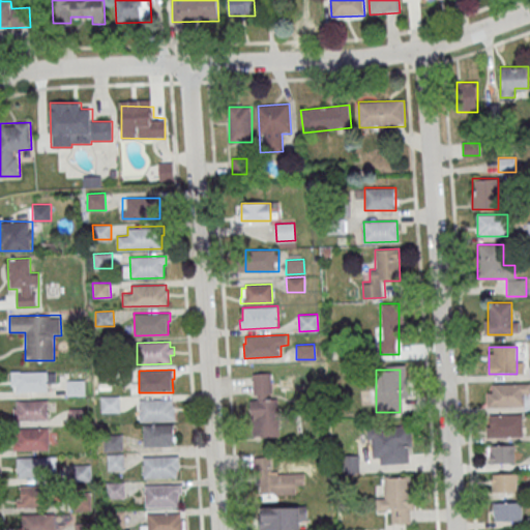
[(11,391),(48,391),(48,382),(56,382),(56,371),(11,371),(11,391)]
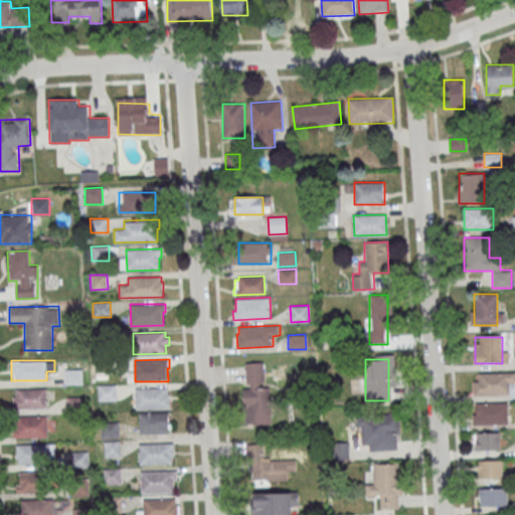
[(268,362),(243,363),(246,424),(270,423),(268,362)]
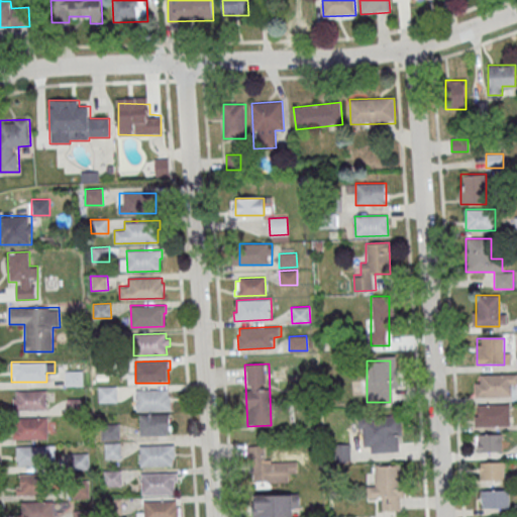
[(83,371),(84,385),(66,386),(65,371),(83,371)]
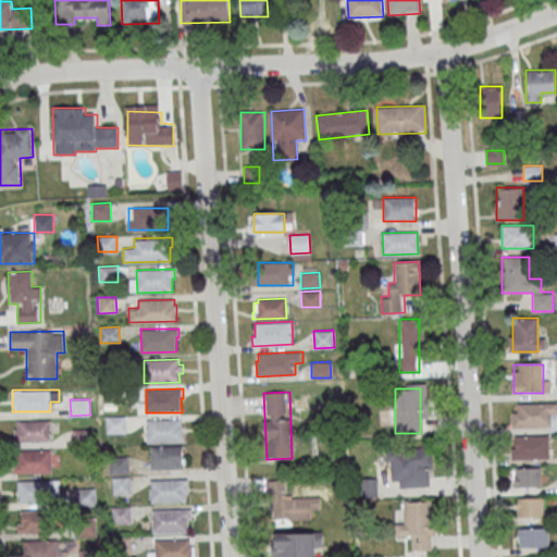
[(556,403),(512,404),(512,426),(551,426),(551,415),(556,413),(556,403)]
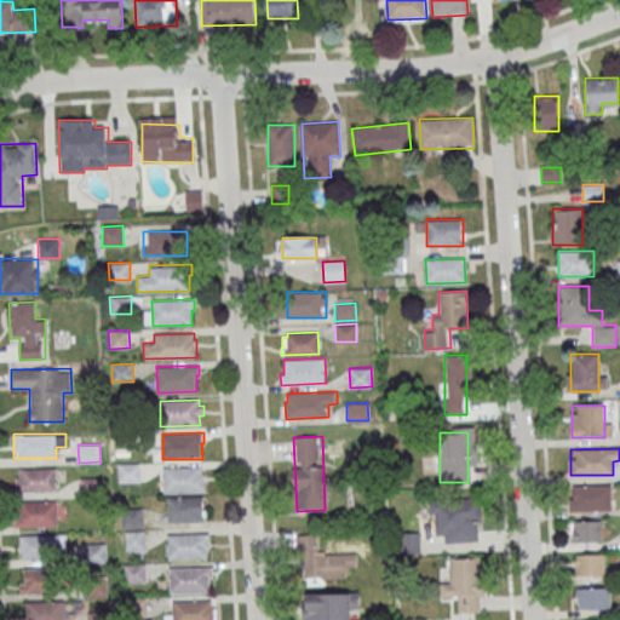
[(141,461),(142,482),(119,483),(118,463),(141,461)]
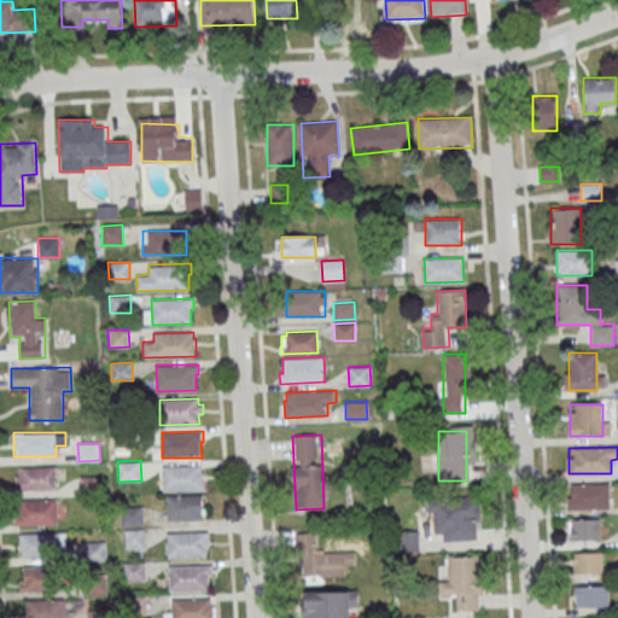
[(163,466),(163,491),(205,490),(204,472),(202,472),(202,465),(163,466)]
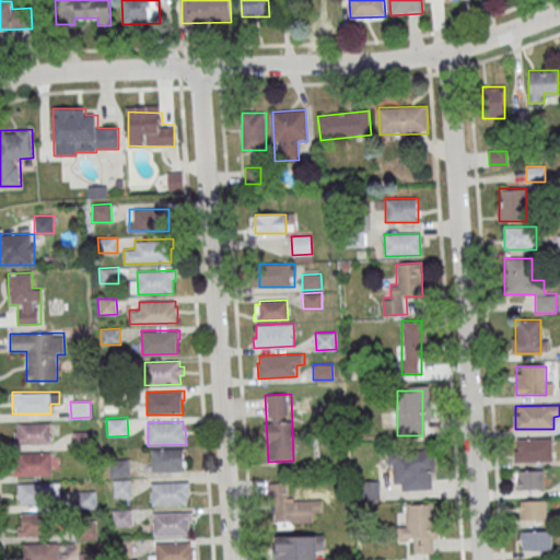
[(14,443),(51,443),(51,422),(14,422),(14,443)]
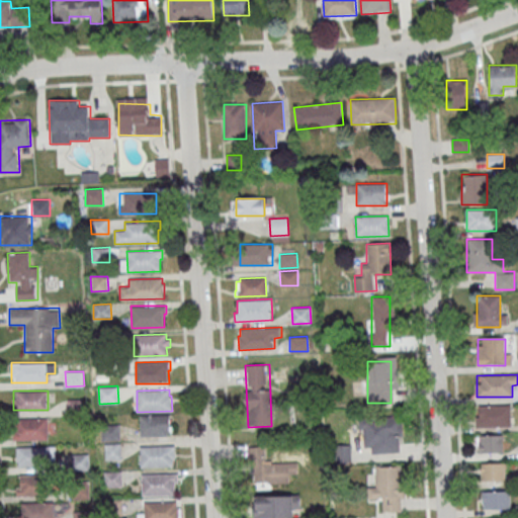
[(86,399),(86,414),(68,414),(68,400),(86,399)]
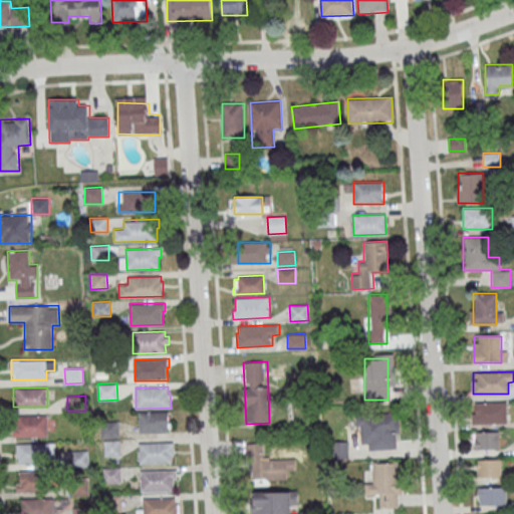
[(507,424),(507,402),(473,402),(473,424),(507,424)]
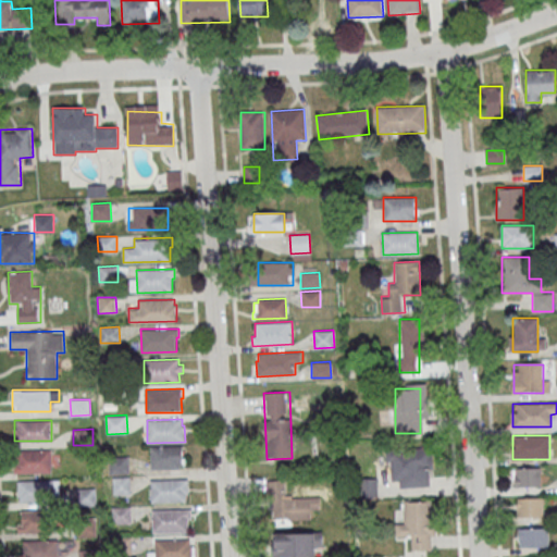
[(150,446),(182,445),(183,469),(151,469),(150,446)]
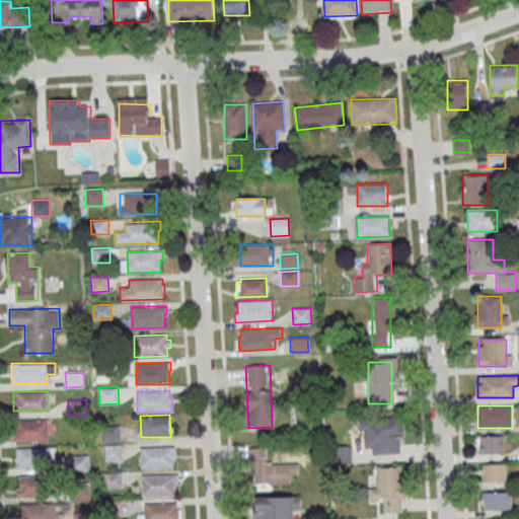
[(50,419),(14,419),(14,440),(50,440),(50,419)]
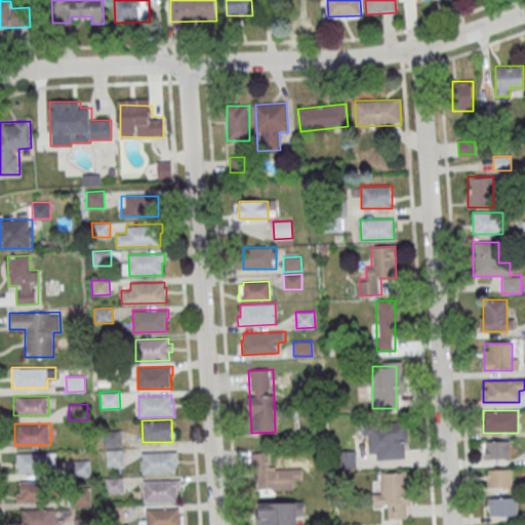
[(374,459),(407,459),(407,423),(363,423),(363,450),(374,450),(374,459)]
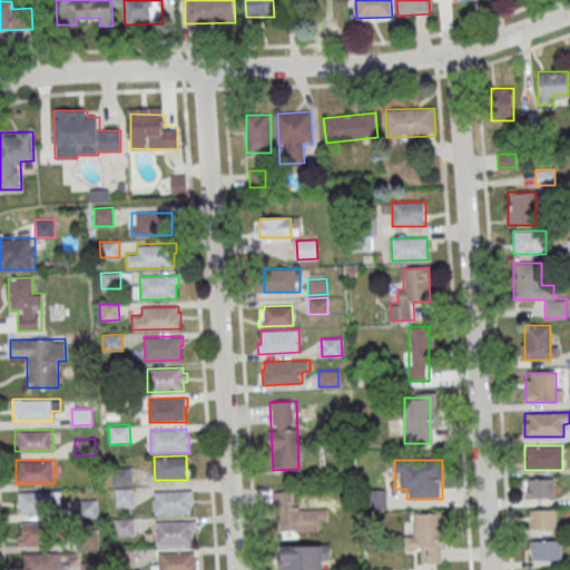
[(133,465),(133,485),(111,485),(111,467),(133,465)]
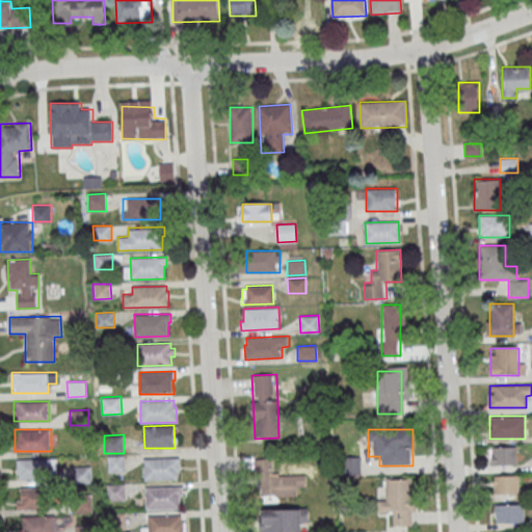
[(516,447),(489,447),(489,466),(516,466),(516,447)]
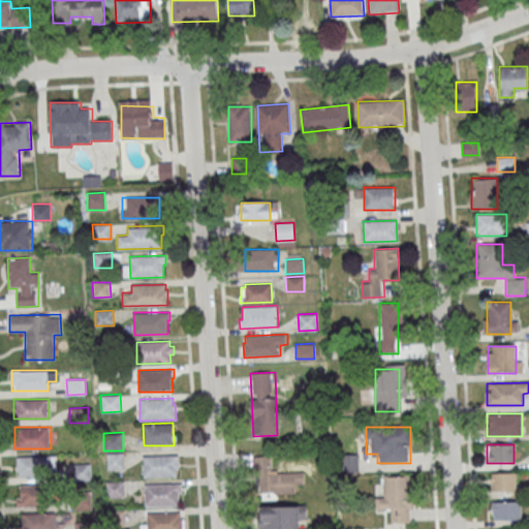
[(124,452),(107,452),(107,469),(124,469),(124,452)]
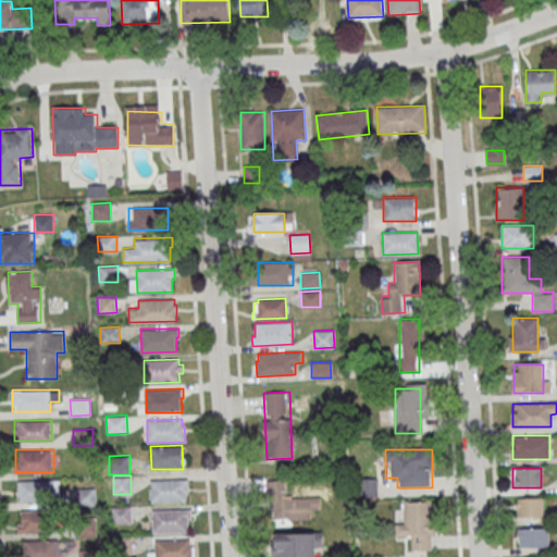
[(358,478),(358,497),(376,497),(376,478),(358,478)]
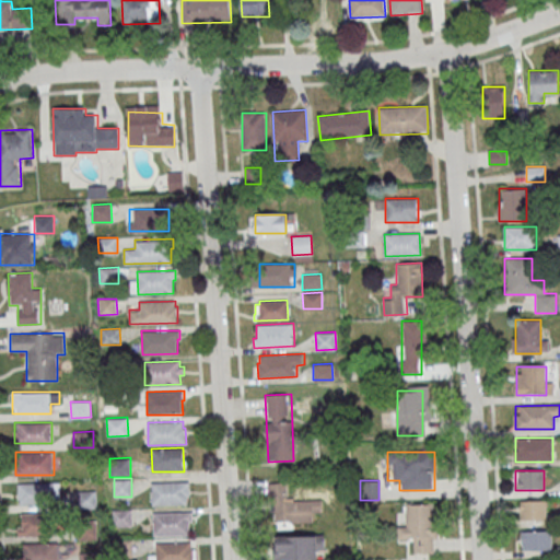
[(151,482),(151,506),(187,505),(187,496),(190,496),(190,481),(151,482)]
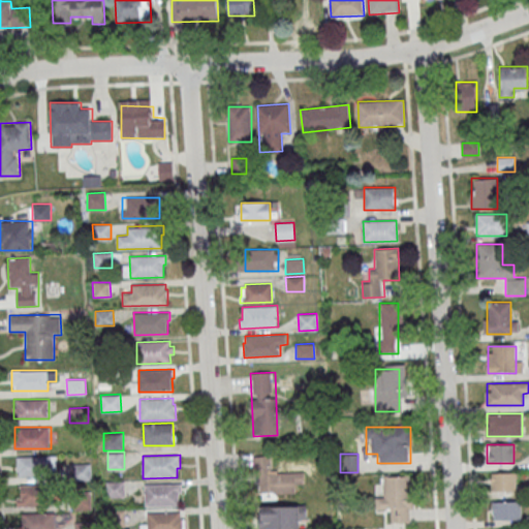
[(57,475),(57,456),(17,456),(17,475),(57,475)]
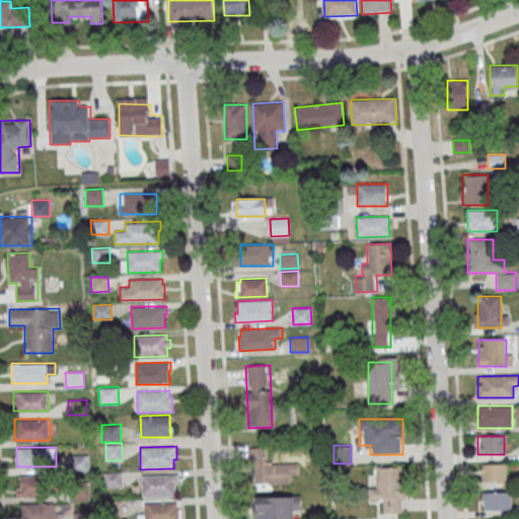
[(298,463),(267,463),(267,447),(249,447),(250,485),(289,484),(289,474),(299,473),(298,463)]
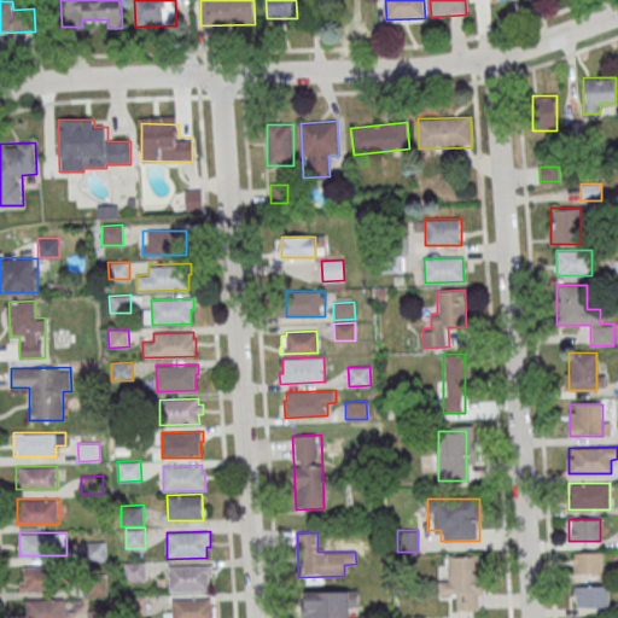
[(573,553),(573,573),(602,573),(602,553),(573,553)]
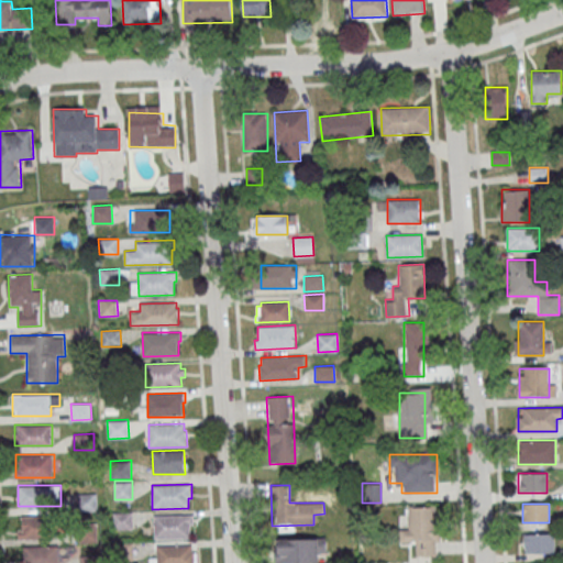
[(439,560),(439,506),(408,506),(407,529),(400,529),(400,543),(411,543),(411,560),(439,560)]
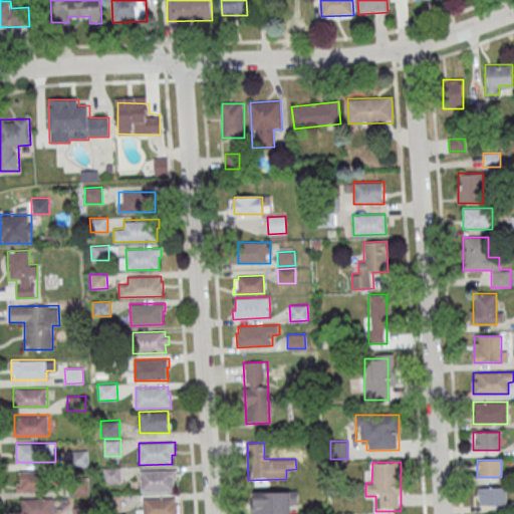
[(44,470),(16,470),(16,492),(44,492),(44,470)]
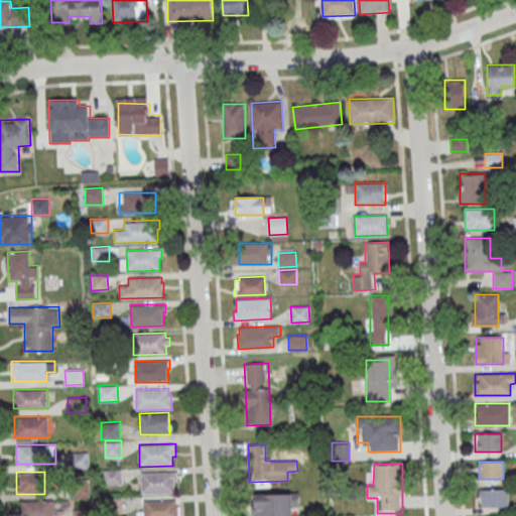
[(141,472),(141,494),(174,493),(174,480),(178,480),(178,472),(141,472)]
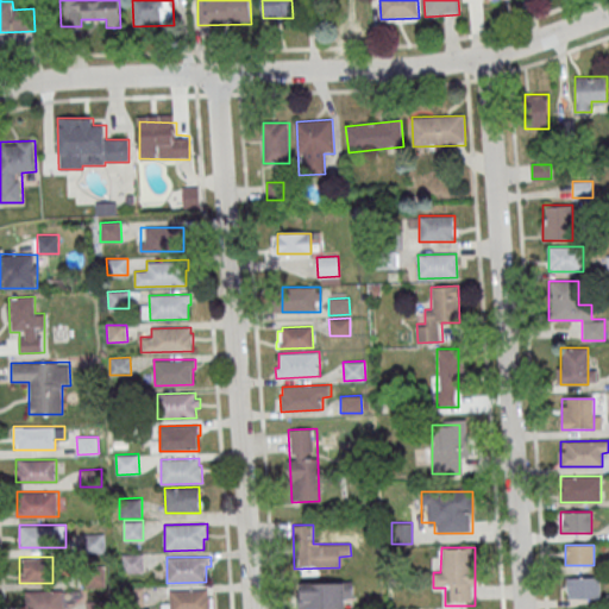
[(601,598),(601,577),(567,577),(567,598),(601,598)]
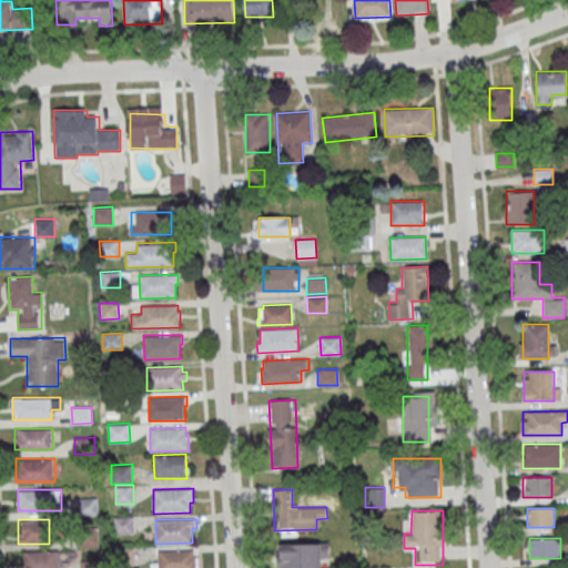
[(281,543),(281,567),(328,567),(328,543),(281,543)]
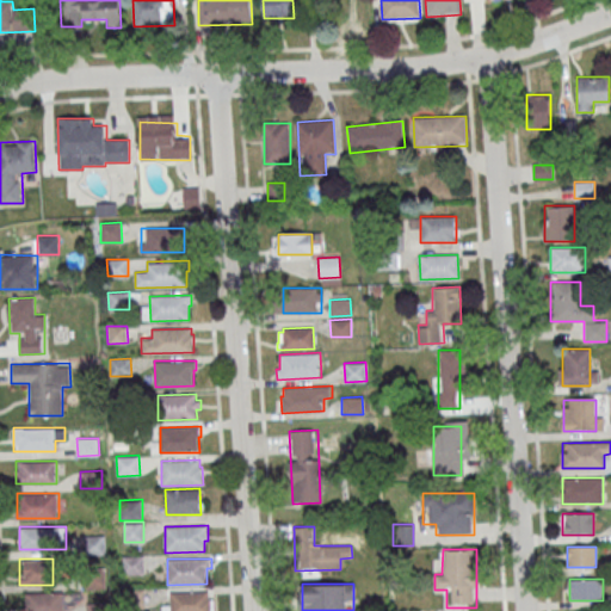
[(170,592),(170,605),(162,605),(162,610),(211,610),(213,591),(170,592)]
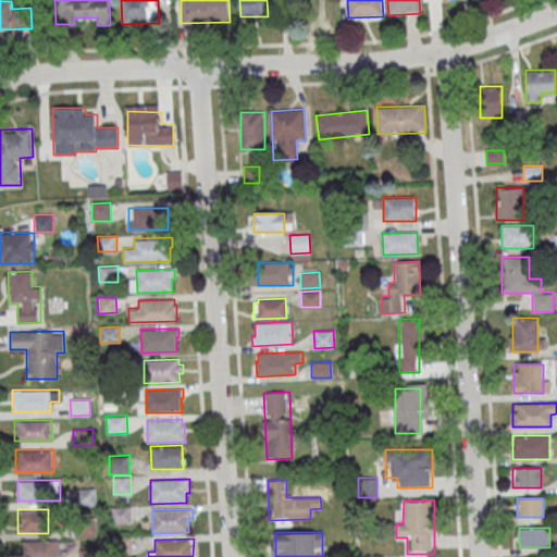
[(21,541),(21,556),(51,556),(52,541),(21,541)]
